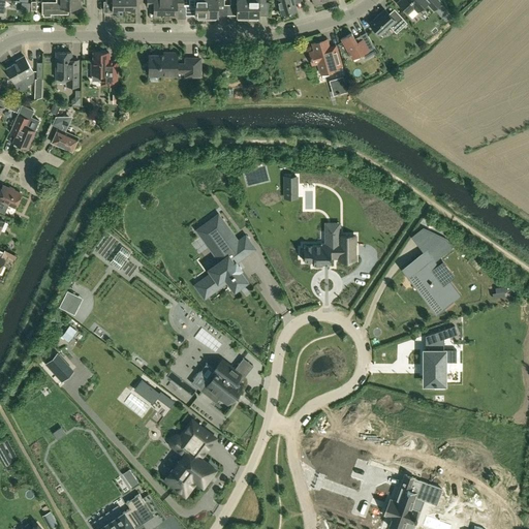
[(80,0),(57,0),(58,2),(57,3),(52,3),(52,2),(48,2),(42,7),(42,9),(43,9),(43,16),(51,17),(51,13),(65,13),(65,7),(81,7),(80,0)]
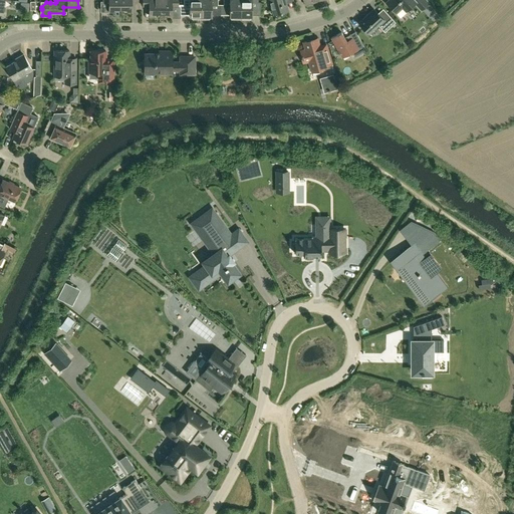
[(101,0),(102,1),(108,1),(108,11),(113,11),(113,8),(120,8),(119,0),(101,0)]
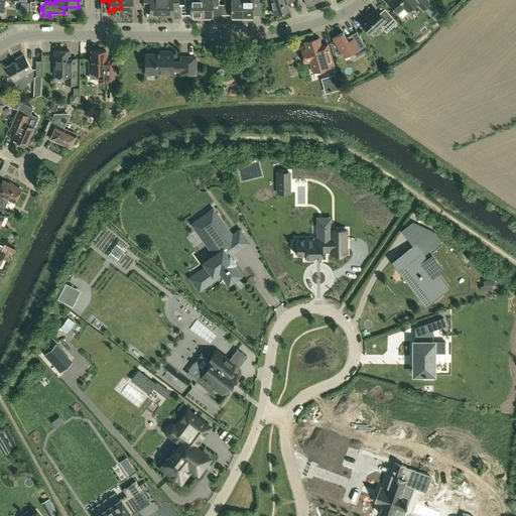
[(120,0),(121,8),(127,8),(127,11),(132,11),(132,2),(139,2),(138,0),(120,0)]
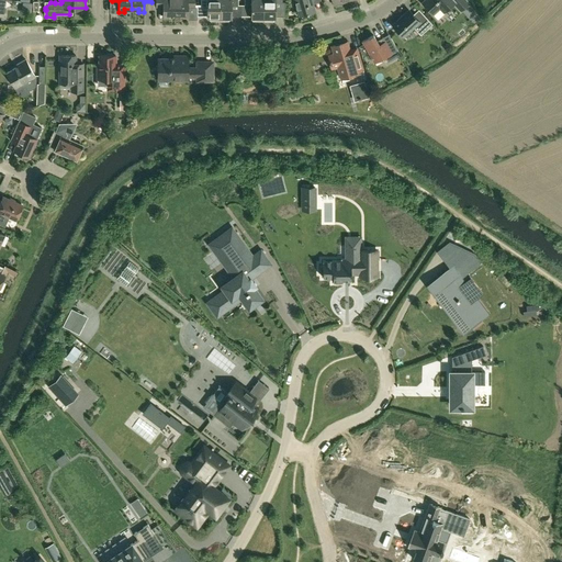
[(168,14),(176,14),(175,0),(155,0),(156,7),(163,7),(163,17),(168,17),(168,14)]
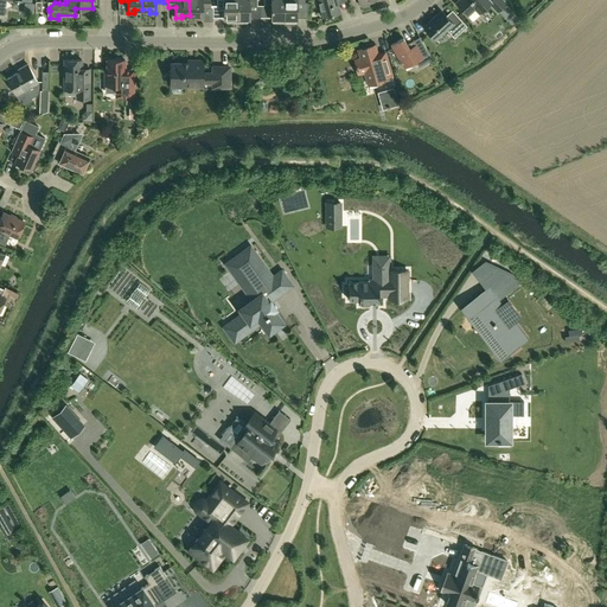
[(189,0),(190,16),(197,16),(197,18),(203,18),(203,7),(211,7),(210,0),(189,0)]
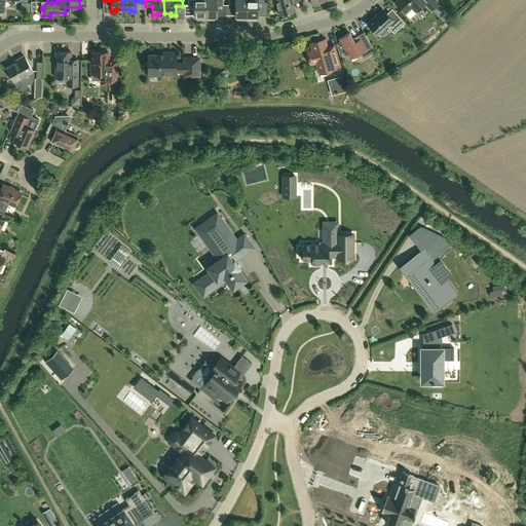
[(205,19),(204,0),(187,0),(187,5),(194,5),(194,15),(195,15),(195,17),(196,19),(205,19)]
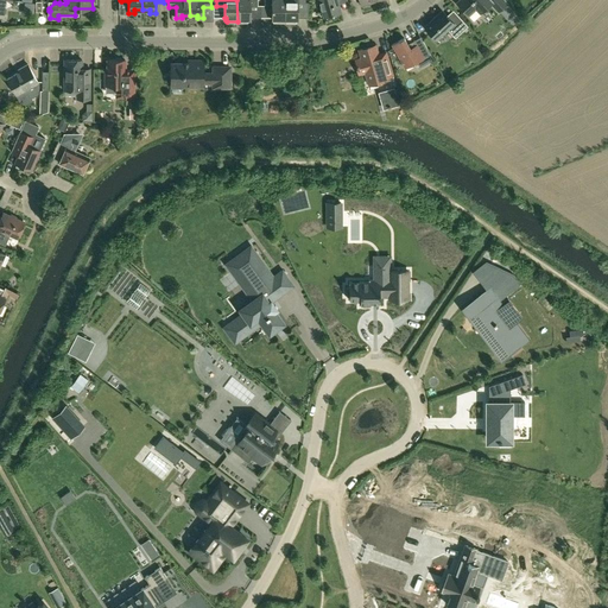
[(236,0),(238,21),(247,21),(248,20),(248,18),(251,18),(251,6),(258,6),(257,0),(236,0)]
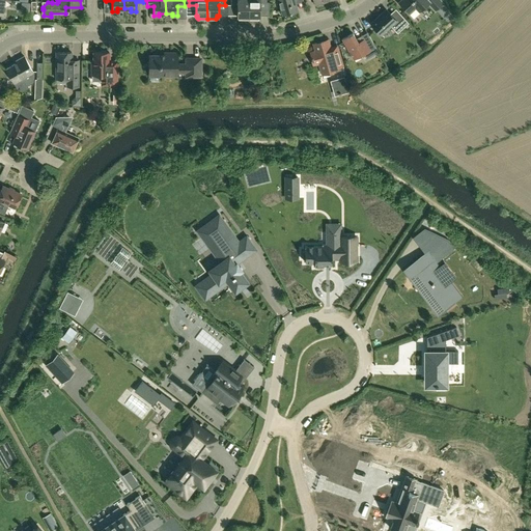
[(230,0),(230,4),(238,4),(238,17),(249,17),(248,0),(230,0)]
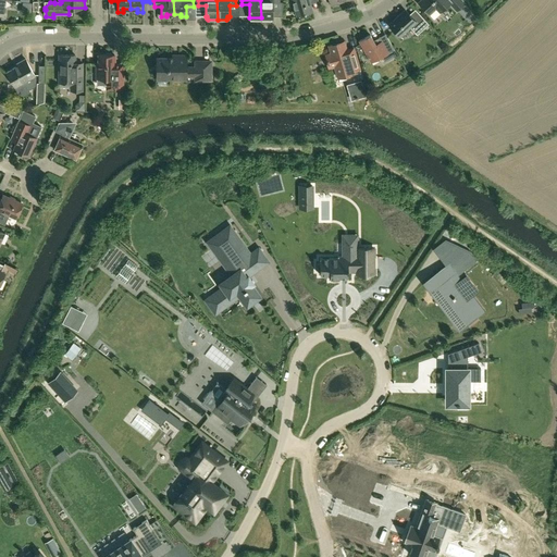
[(260,0),(261,17),(272,17),(272,7),(280,7),(279,0),(260,0)]
